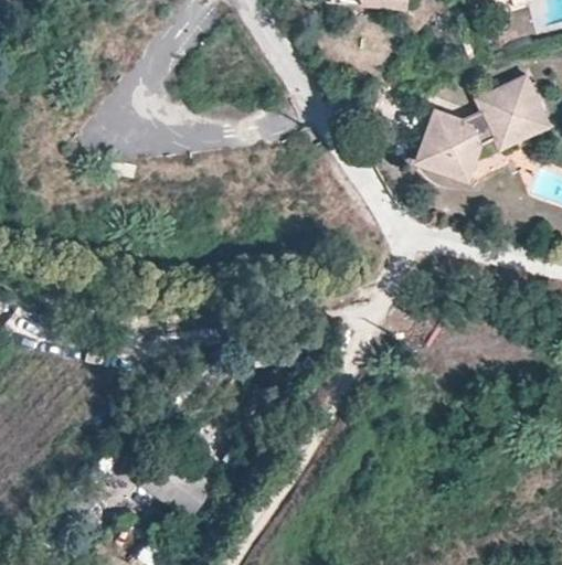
[(475,99),(479,112),(484,117),(472,123),(462,118),(434,108),(414,161),(466,178),(479,142),(491,138),(497,148),(549,124),(527,76),(475,99)]
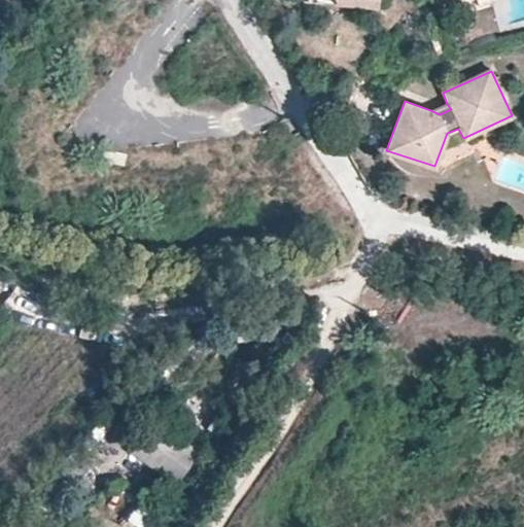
[(447,104),(430,110),(440,114),(451,109),(447,104)]
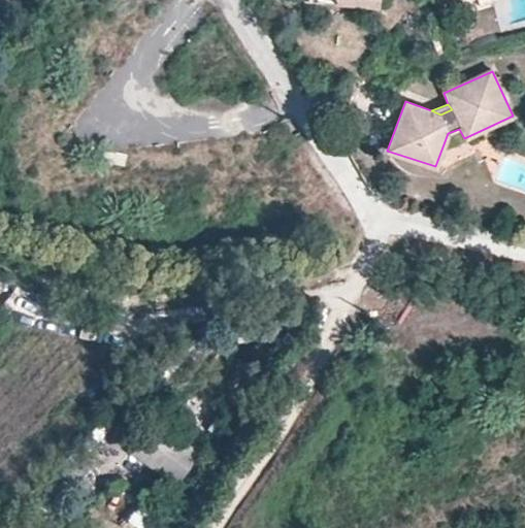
[(230,396),(221,409),(230,417),(239,403),(230,396)]
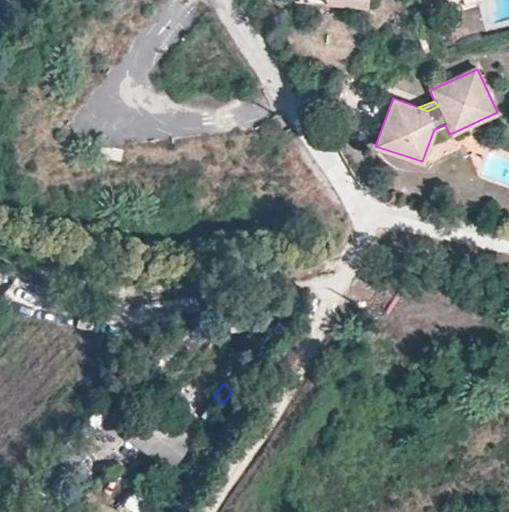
[(148,409),(126,439),(176,477),(197,447),(148,409)]
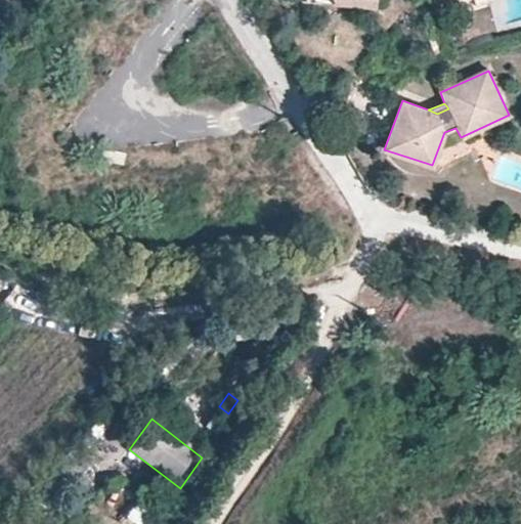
[(123,520),(129,523),(138,523),(149,509),(137,500),(123,520)]
